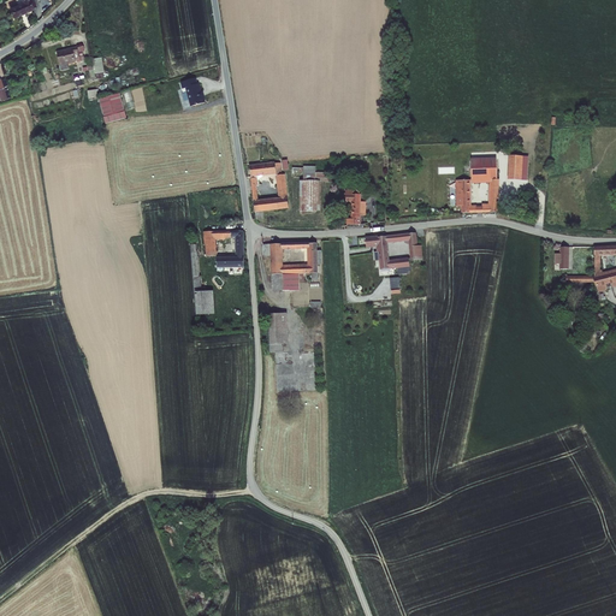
[(19,0),(15,3),(17,11),(40,0),(19,0)]
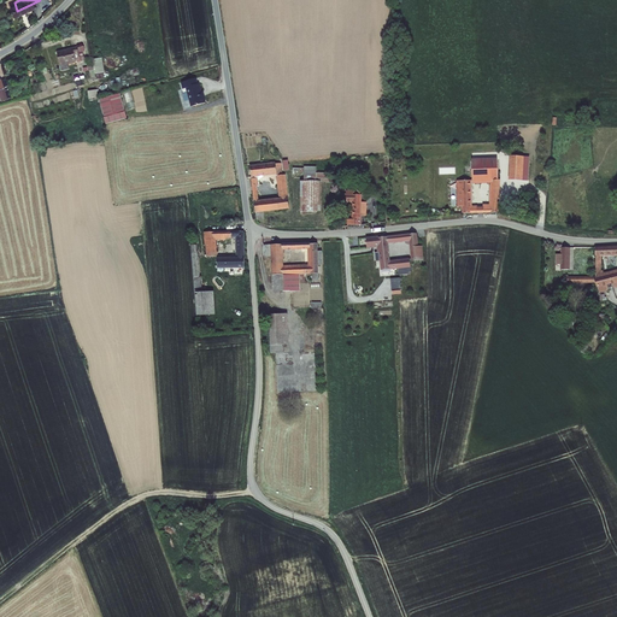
[(59,45),(63,64),(71,63),(70,57),(83,54),(82,41),(70,42),(71,43),(59,45)]
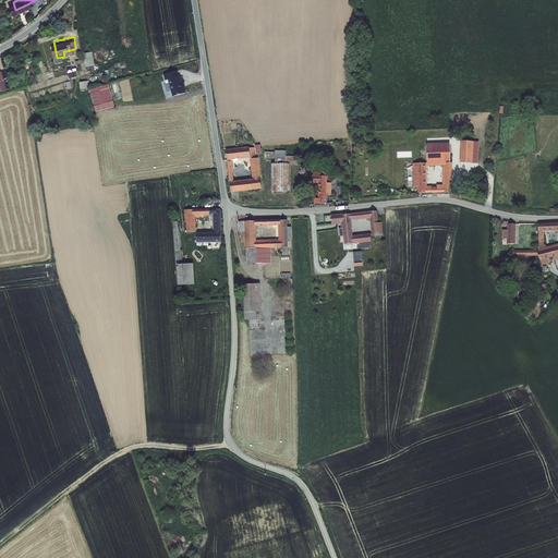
[(2,68),(0,68),(0,71),(3,71),(8,85),(12,84),(8,68),(3,69),(2,68)]
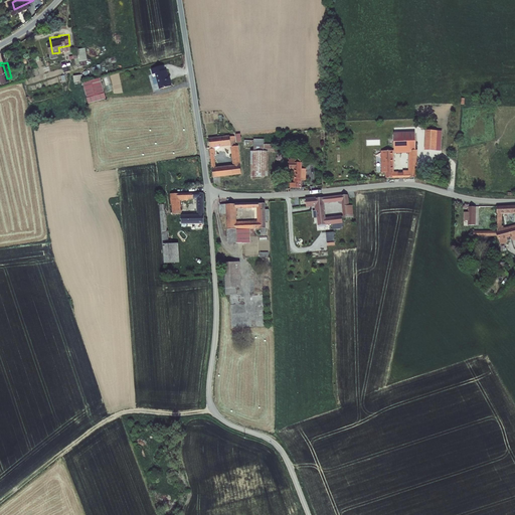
[(164,66),(153,69),(154,74),(157,74),(158,77),(154,77),(154,79),(155,86),(157,86),(160,84),(161,90),(172,87),(171,81),(170,81),(167,70),(166,71),(164,66)]
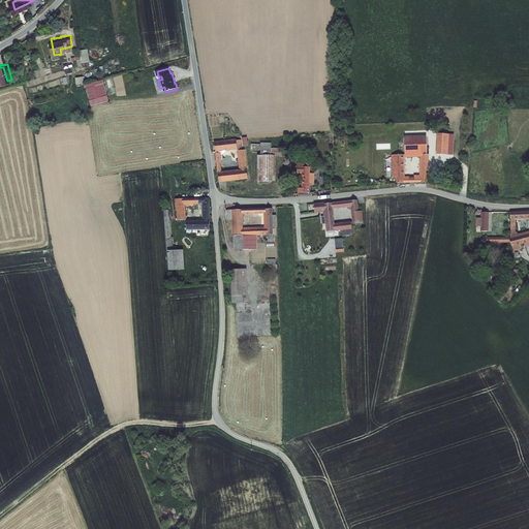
[(84,76),(76,78),(78,85),(85,84),(84,76)]
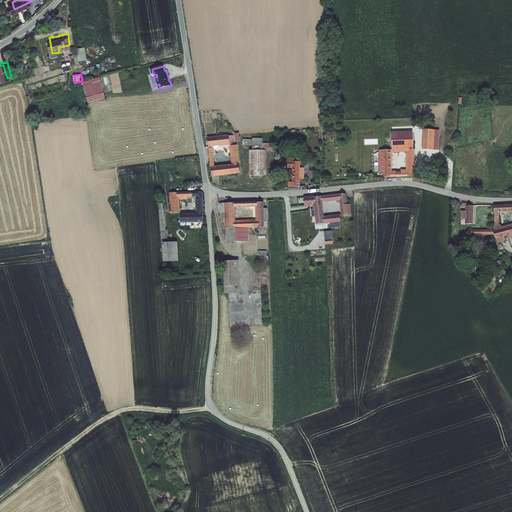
[(88,102),(106,98),(101,77),(83,81),(88,102)]
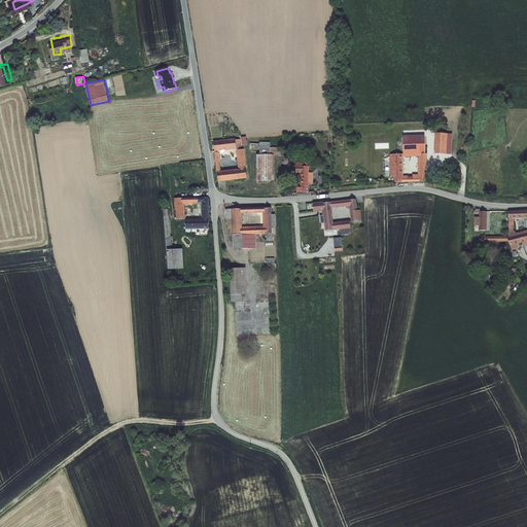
[(424,131),(403,132),(405,142),(426,141),(427,141),(427,135),(424,131)]
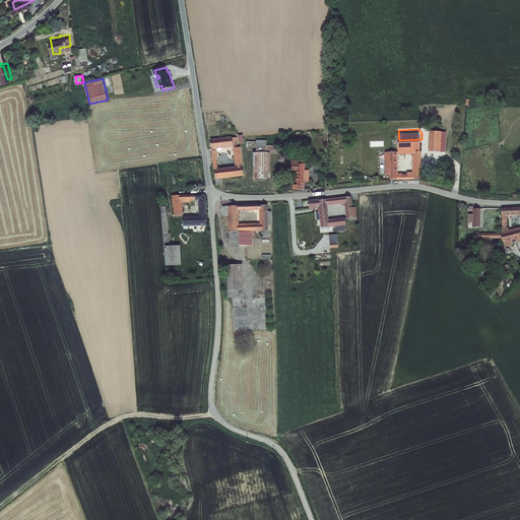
[(234,133),(212,135),(213,144),(235,142),(234,134),(234,133)]
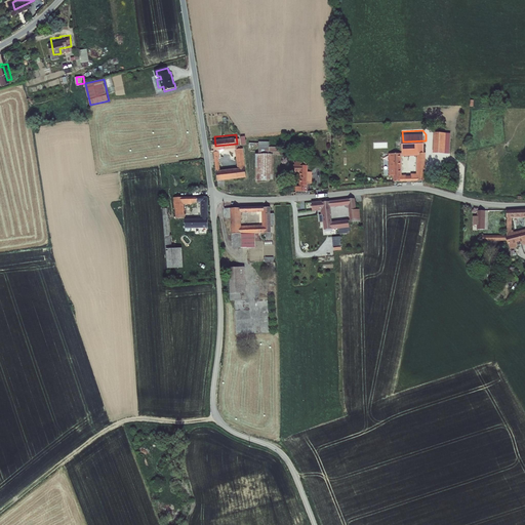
[(270,138),(260,137),(260,149),(270,149),(270,138)]
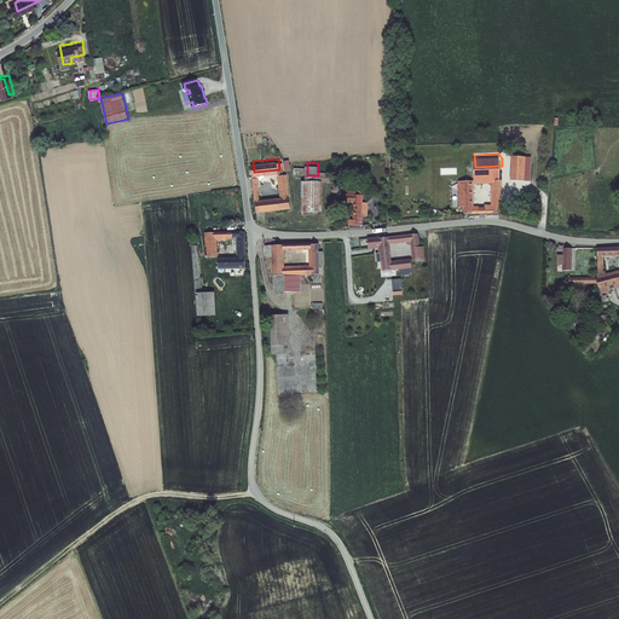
[(501,166),(475,167),(475,178),(490,177),(490,180),(493,180),(493,184),(492,203),(485,203),(485,209),(501,209),(502,177),(501,177),(501,166)]
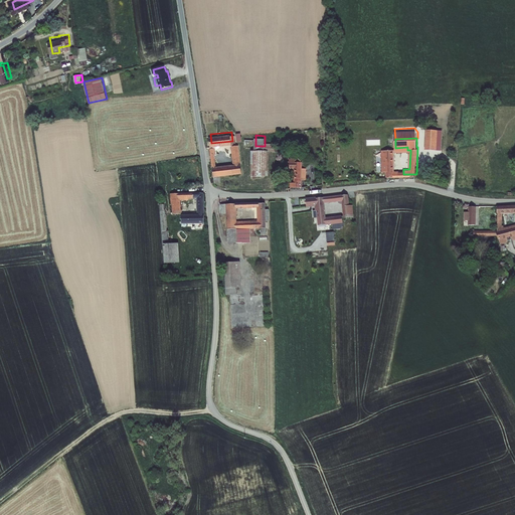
[(217,144),(211,145),(215,179),(221,178),(221,172),(243,170),(239,141),(237,142),(232,142),(234,162),(233,162),(233,161),(217,163),(216,151),(217,150),(217,144)]
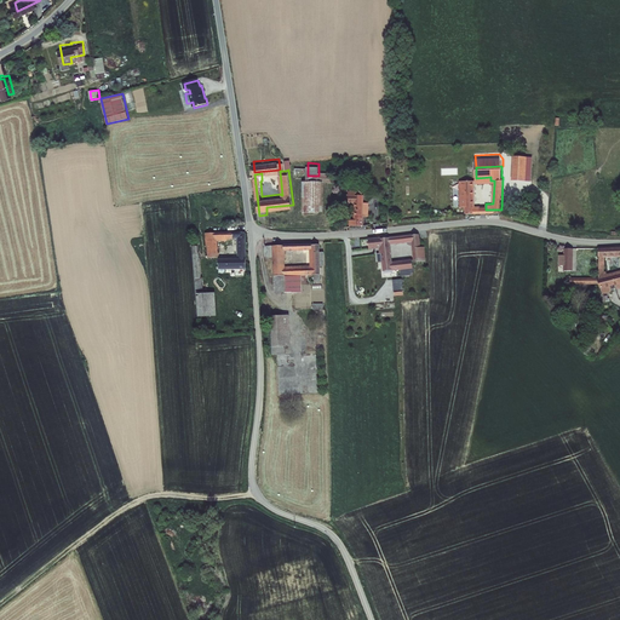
[(546,172),(527,171),(526,195),(545,196),(546,172)]
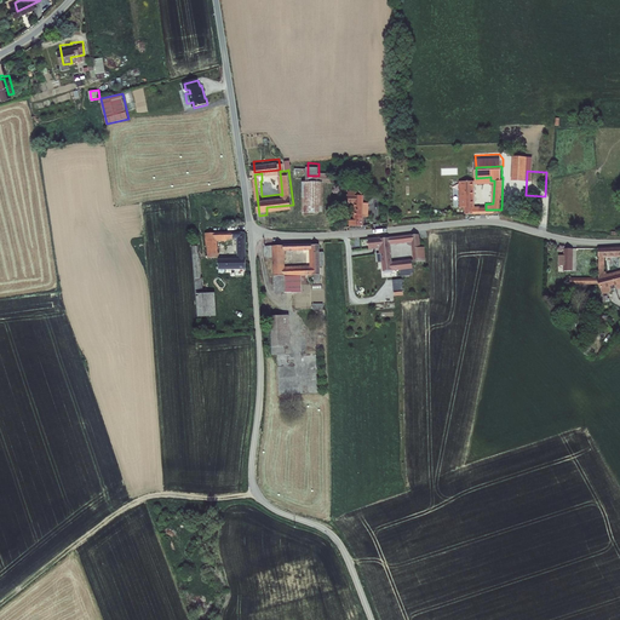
[(308,176),(303,176),(304,201),(323,200),(322,176),(319,176),(308,176)]
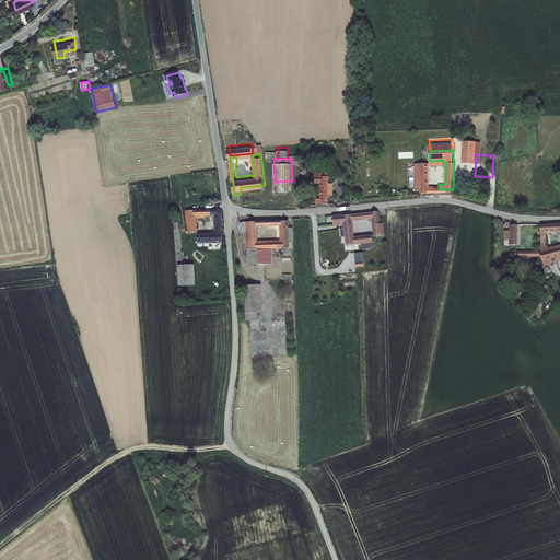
[(428,161),(416,161),(416,185),(421,184),(421,190),(434,189),(434,184),(429,184),(428,161)]
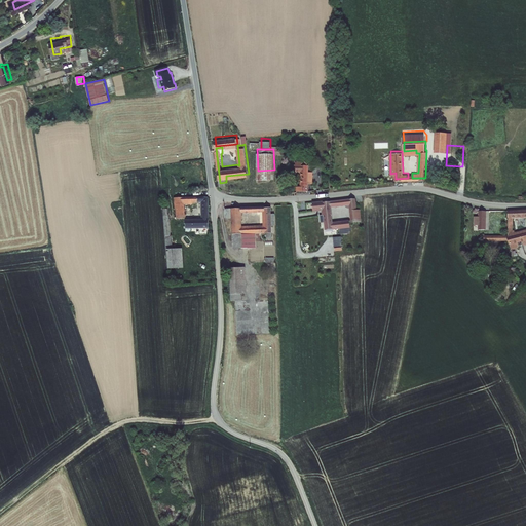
[(304,158),(296,158),(296,165),(306,165),(306,167),(308,168),(308,161),(304,161),(304,158)]
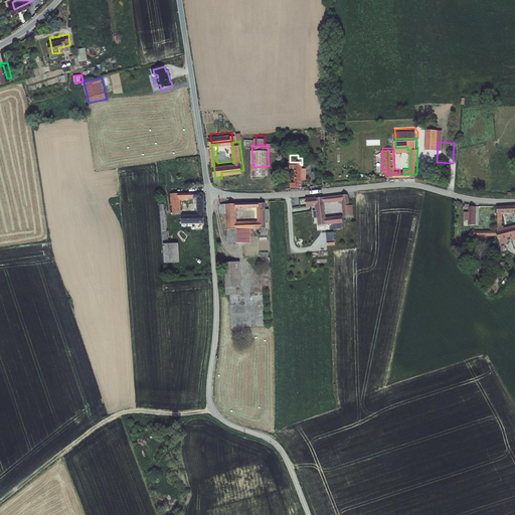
[(302,165),(300,164),(300,162),(290,162),(290,163),(296,163),(296,178),(292,178),(292,183),(301,183),(301,176),(302,165)]
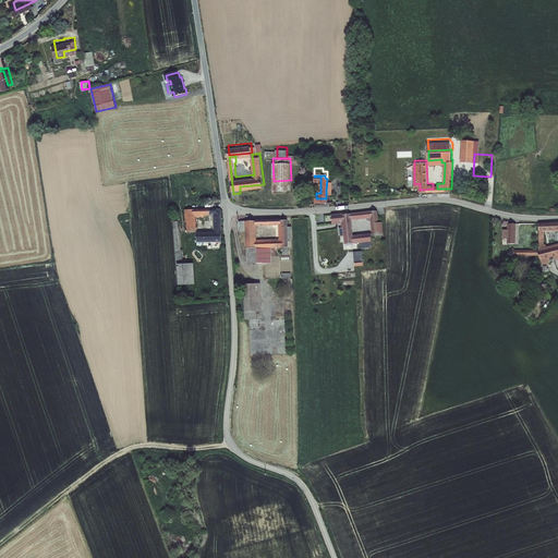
[(190,205),(191,228),(196,228),(196,226),(196,210),(215,209),(216,229),(203,229),(196,229),(197,237),(222,237),(221,204),(190,205)]
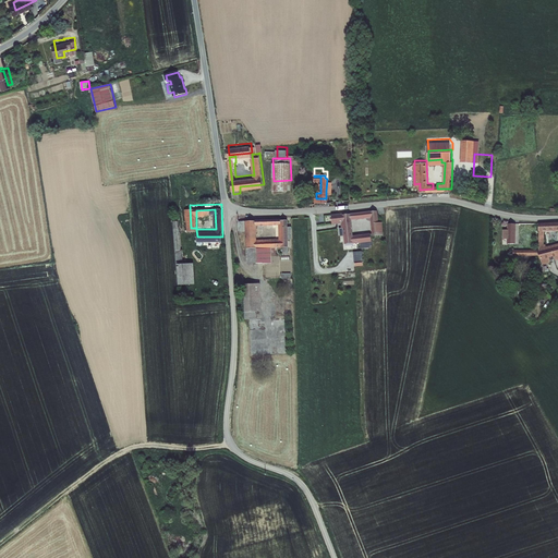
[(373,232),(384,231),(383,218),(378,218),(377,207),(366,208),(367,213),(371,213),(373,232)]
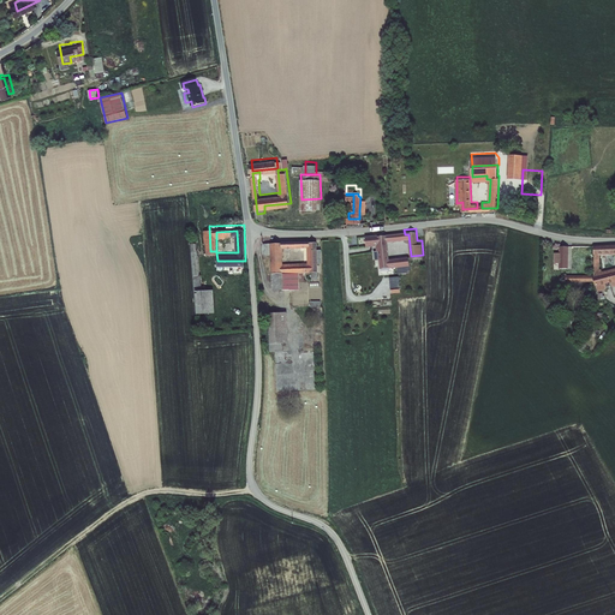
[(399,234),(399,231),(378,232),(375,232),(365,232),(365,242),(376,242),(376,248),(374,248),(374,254),(380,254),(381,268),(398,266),(410,266),(408,252),(389,254),(388,239),(399,238),(399,234)]
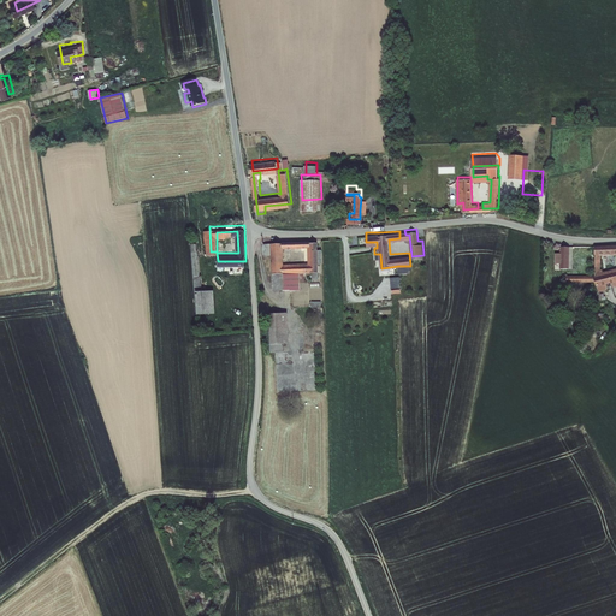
[(309,243),(309,242),(282,242),(280,243),(272,244),(272,255),(272,280),(283,280),(283,273),(297,273),(298,273),(312,273),(312,277),(314,277),(314,273),(318,273),(317,265),(321,265),(321,250),(317,250),(317,243),(309,243)]
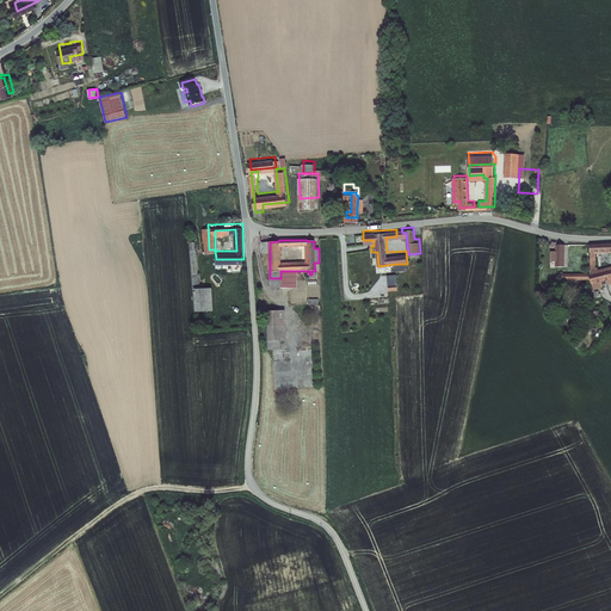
[(555,259),(555,264),(563,264),(563,241),(556,241),(555,250),(555,252),(551,253),(551,259),(555,259)]
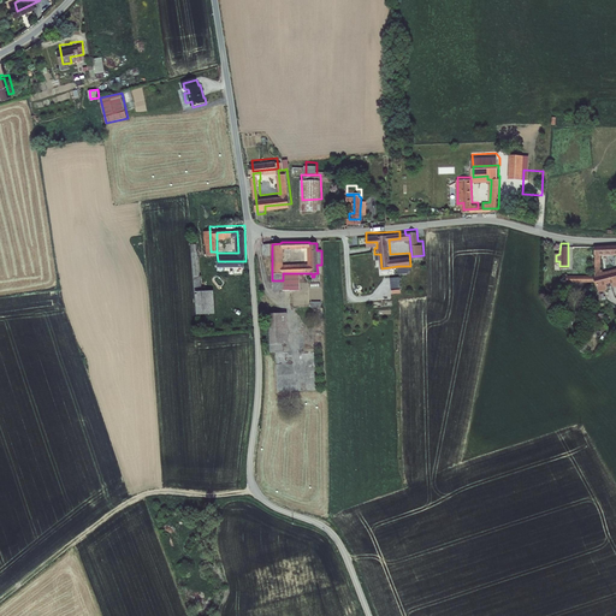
[(594,254),(594,276),(596,280),(597,285),(615,280),(615,270),(604,273),(603,271),(600,272),(600,267),(599,267),(599,262),(598,262),(598,253),(594,254)]
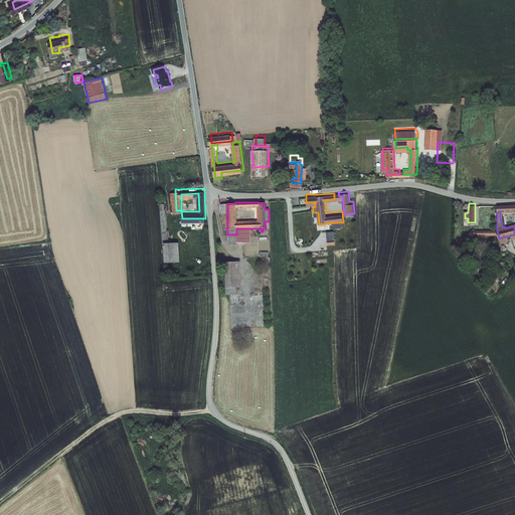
[(227,234),(227,242),(243,242),(243,240),(248,240),(248,228),(236,228),(236,234),(227,234)]
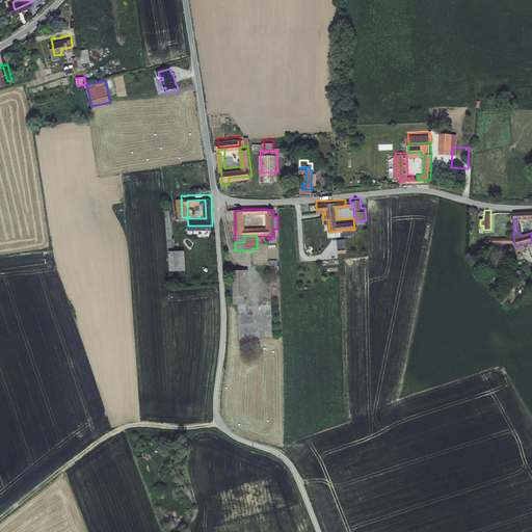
[(168,248),(170,268),(180,267),(179,247),(168,248)]
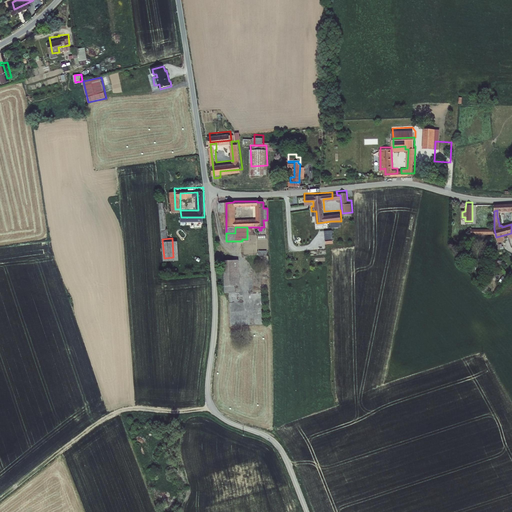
[(223,257),(224,286),(236,286),(234,257),(223,257)]
